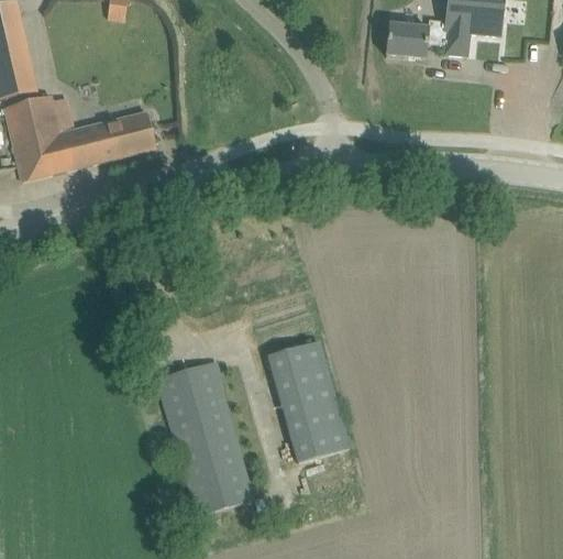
[(109,0),(107,17),(124,19),(127,0),(109,0)]
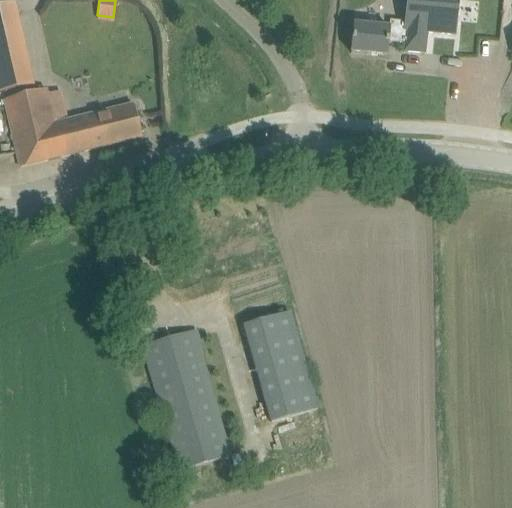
[(404,26),(389,25),(389,24),(373,23),(353,21),(351,50),(386,53),(387,39),(404,41),(404,49),(425,51),(427,30),(455,32),(458,0),(406,0),(405,18),(404,26)]
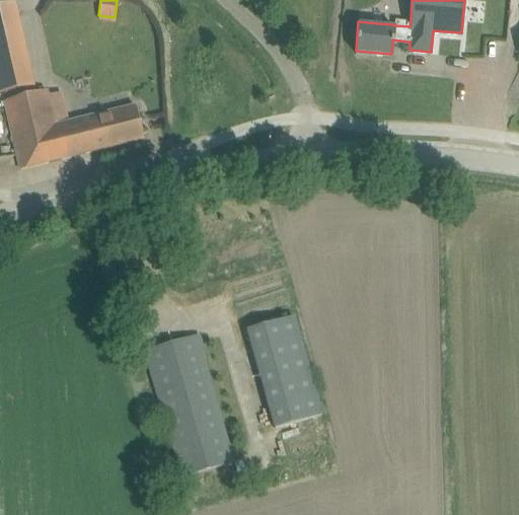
[(0,6),(0,76),(3,89),(35,81),(16,3),(0,6)]
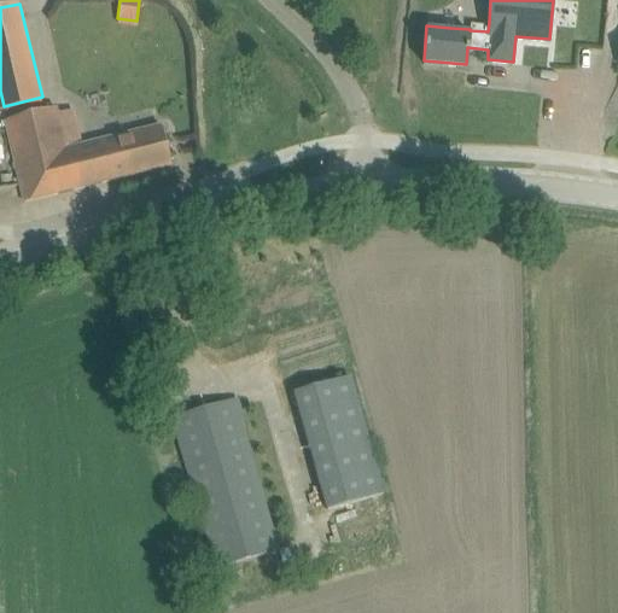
[(42,121),(39,107),(4,116),(24,199),(170,163),(161,121),(66,144),(59,117),(42,121)]
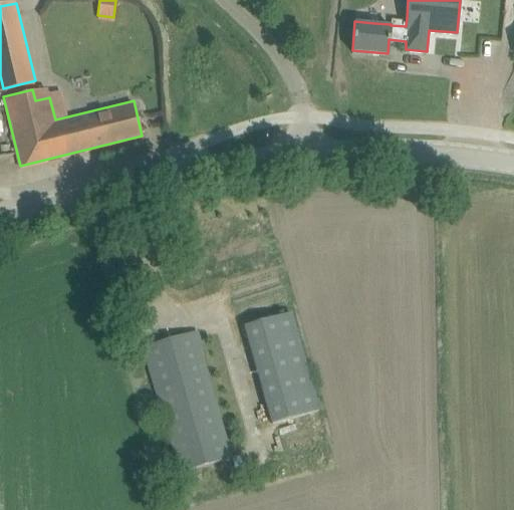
[(244,324),(250,343),(272,422),(318,409),(290,311),(244,324)]
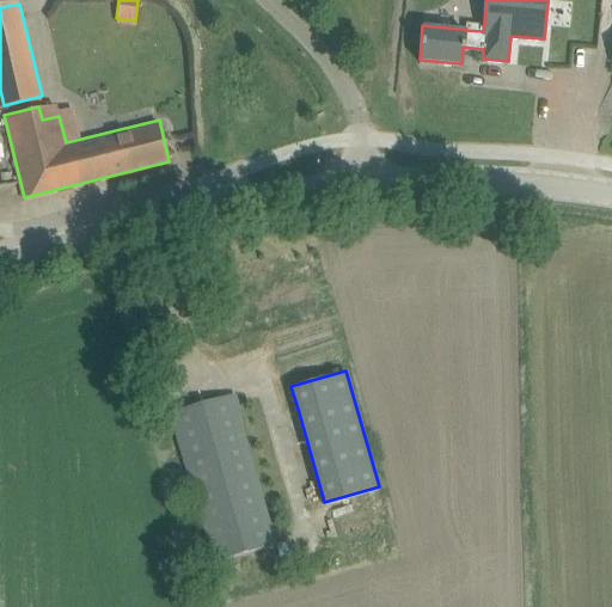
[(170,410),(177,433),(213,560),(274,543),(232,392),(170,410)]
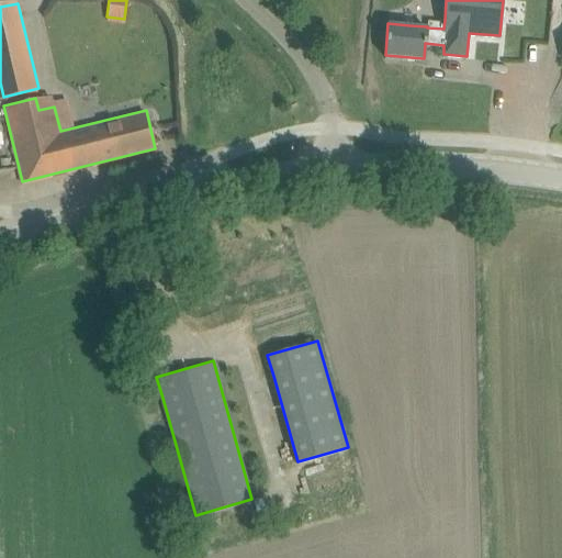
All buildings are outlined.
